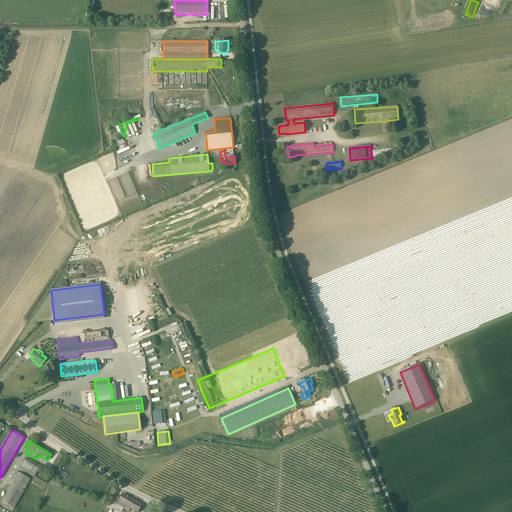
[(40,467),(26,458),(20,469),(34,477),(40,467)]
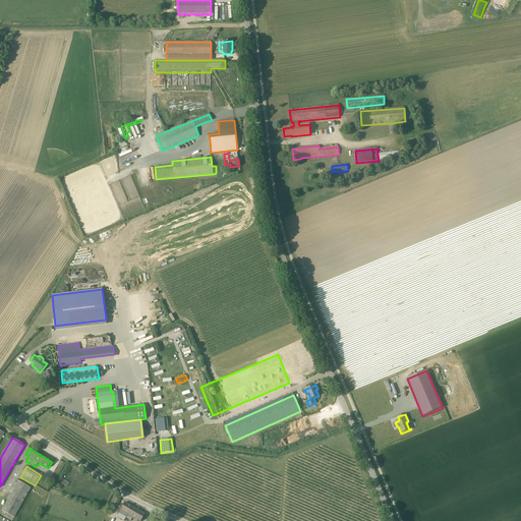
[(31,487),(16,479),(15,482),(17,483),(1,510),(13,517),(31,487)]
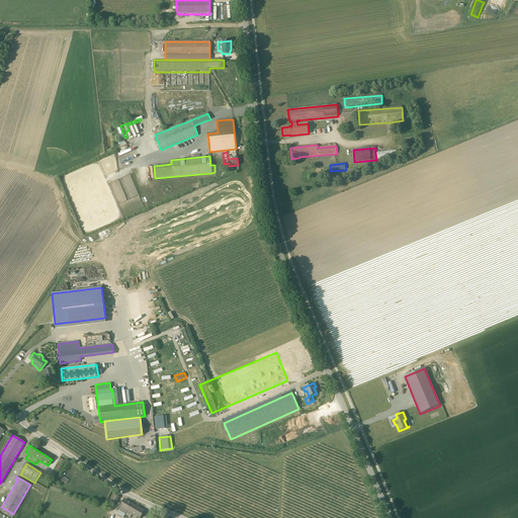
[(125,515),(127,511),(127,510),(131,504),(124,500),(117,510),(125,515)]
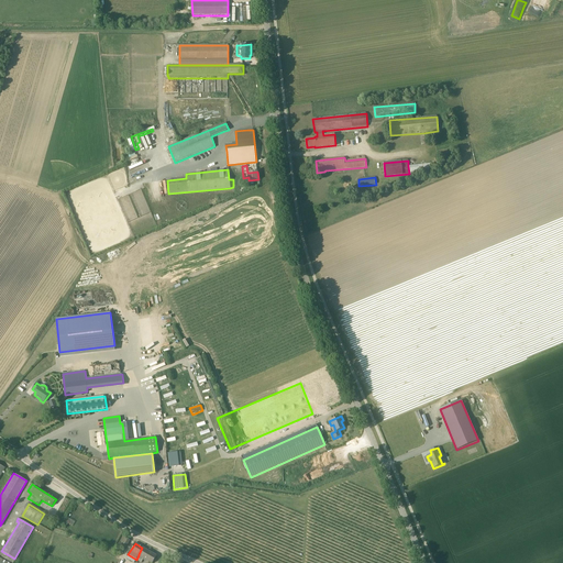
[(139,554),(139,555),(136,560),(141,562),(144,559),(152,562),(157,555),(142,548),(139,554)]
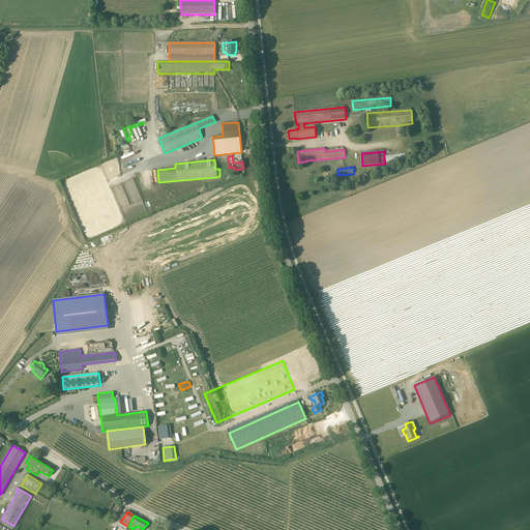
All buildings are outlined.
